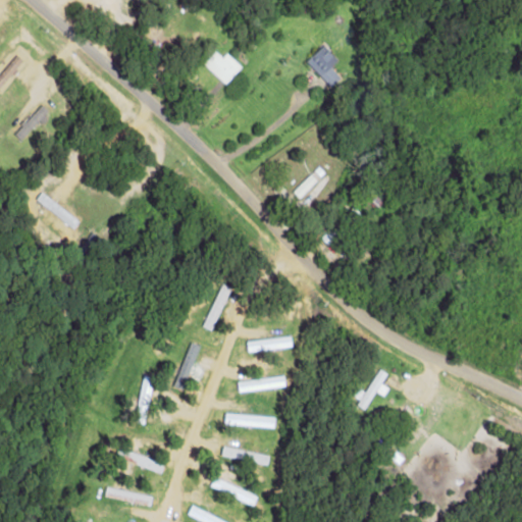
[(305,60),(330,86),(341,75),(330,65),(336,59),(322,44),(305,60)]
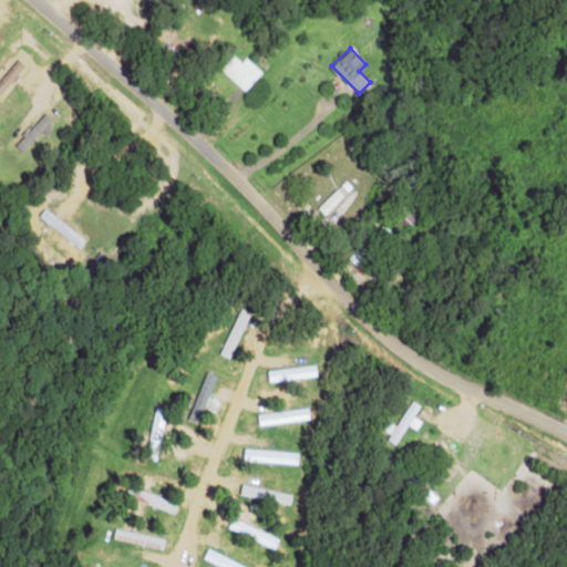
[(244,90),(261,71),(245,57),(240,61),(233,53),(219,66),(244,90)]
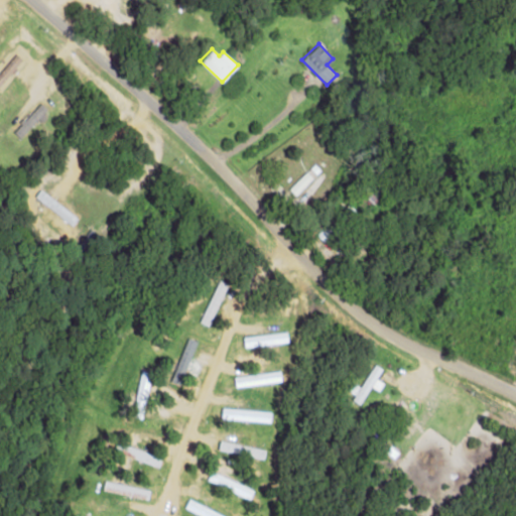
[(22,58),(14,52),(0,69),(0,92),(15,75),(11,72),(22,58)]
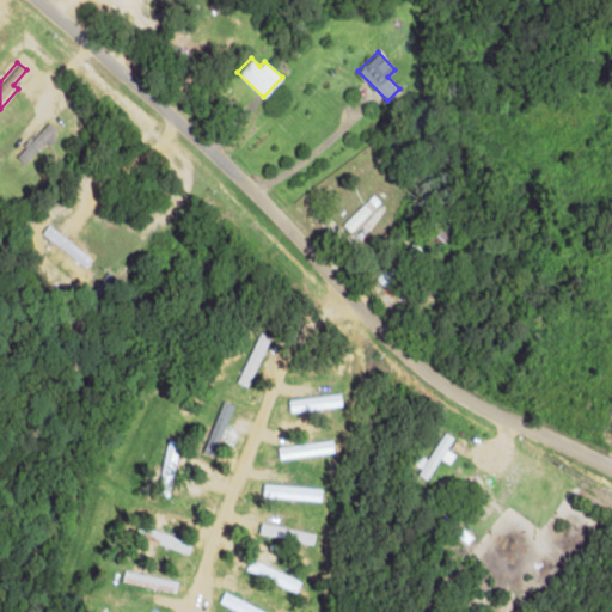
[(57,130),(48,121),(16,155),(25,164),(57,130)]
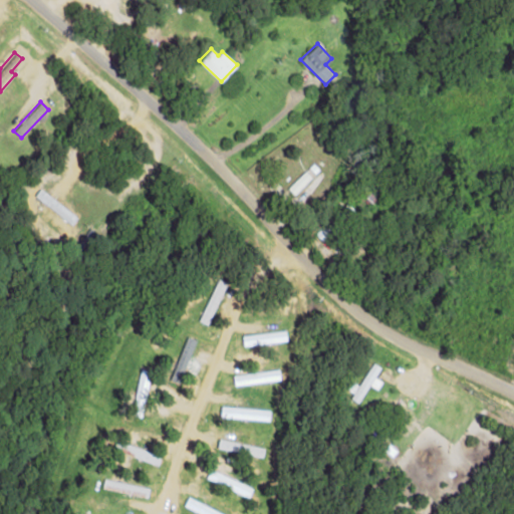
[(199,321),(208,325),(225,282),(217,278),(199,321)]
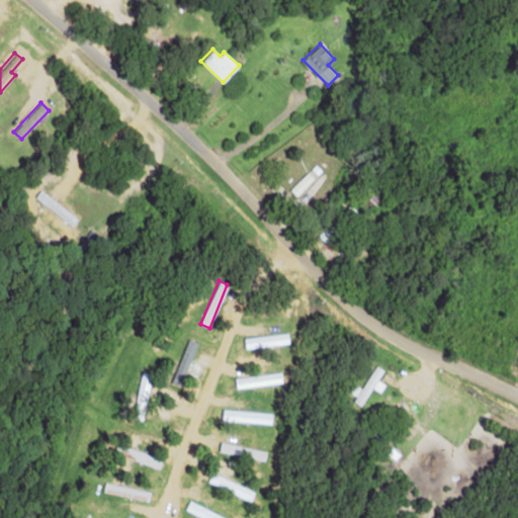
[(289,343),(287,332),(244,339),(246,350),(289,343)]
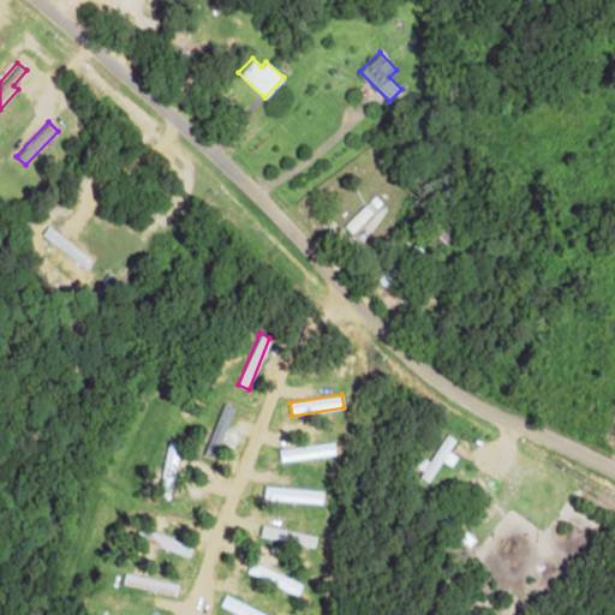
[(452,466),(458,457),(448,451),(455,440),(447,434),(429,461),(421,455),(415,465),(424,470),(419,477),(428,482),(442,460),(452,466)]
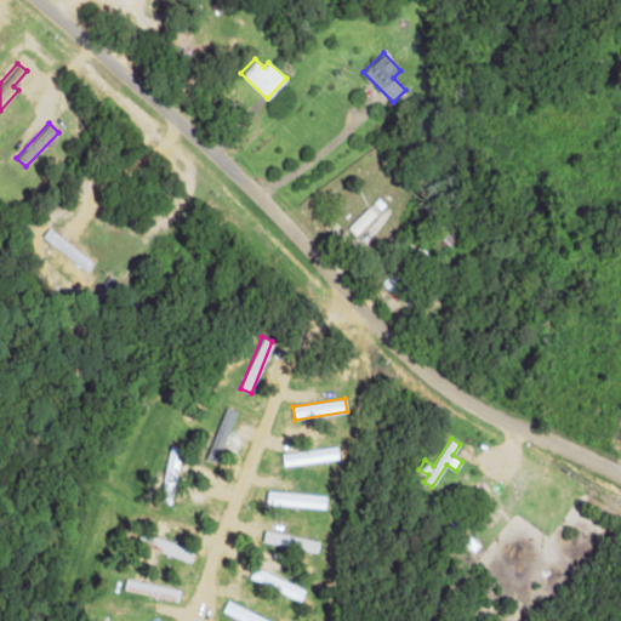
[(161,502),(174,503),(180,448),(166,446),(161,502)]
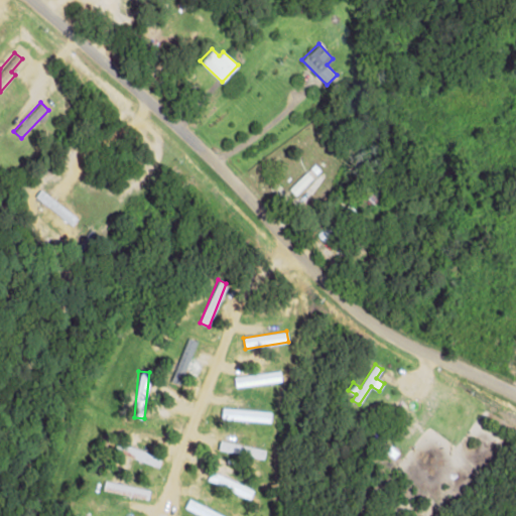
[(235,375),(235,385),(281,383),(281,373),(235,375)]
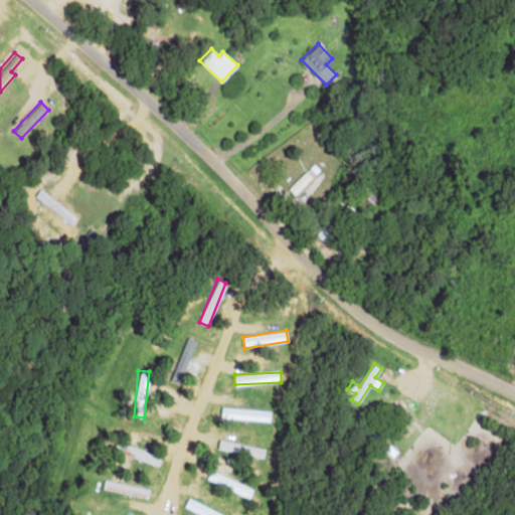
[(271,409),(221,408),(221,418),(270,420),(271,409)]
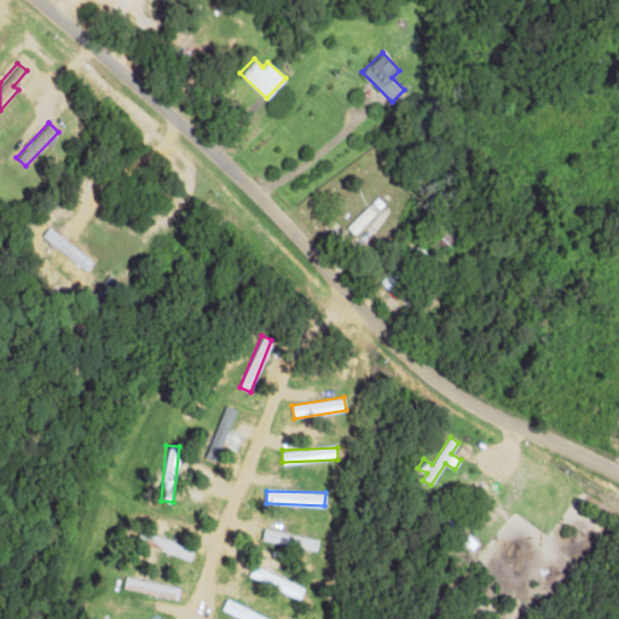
[(261,539),(316,553),(319,541),(265,527),(261,539)]
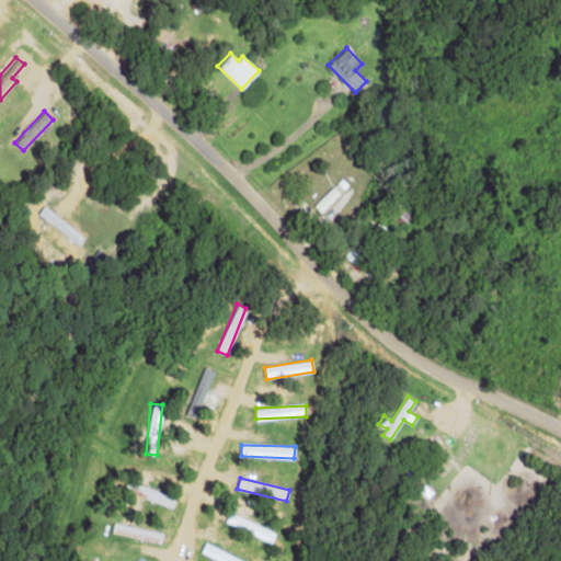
[(225,522),(271,544),(276,534),(230,512),(225,522)]
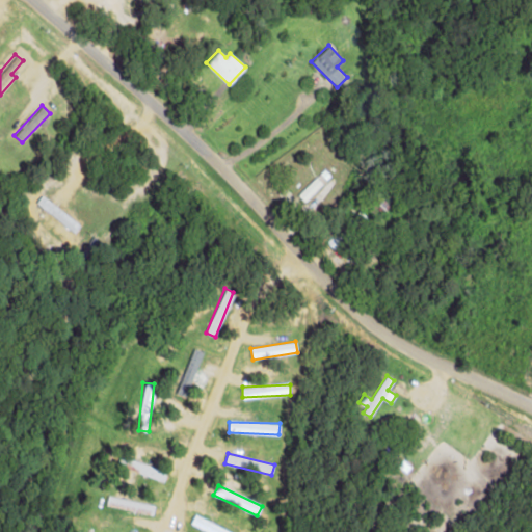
[(155,506),(108,495),(105,505),(152,516),(155,506)]
